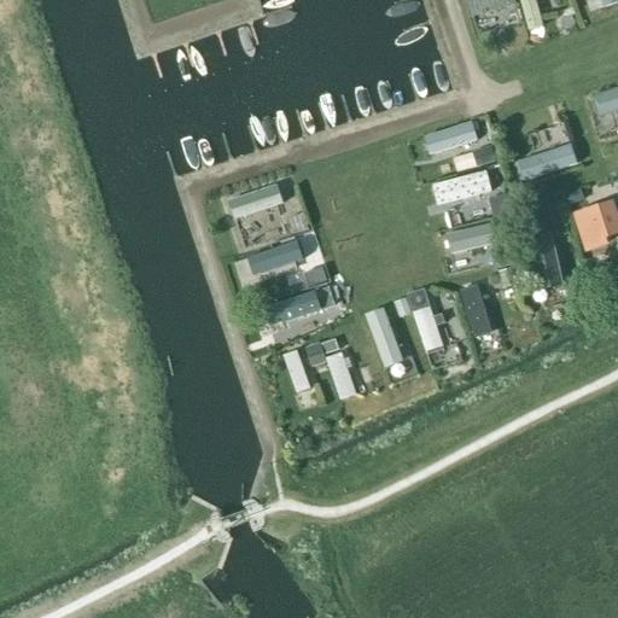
[(514,0),(468,0),(473,17),(517,6),(514,0)]
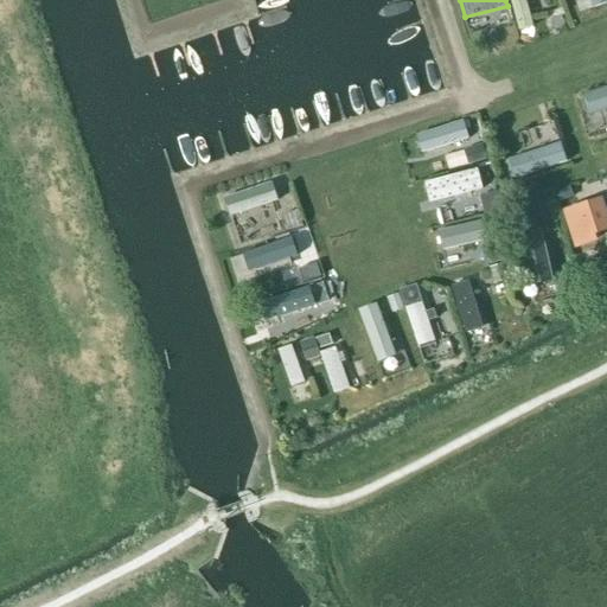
[(528,0),(512,0),(518,30),(534,27),(528,0)]
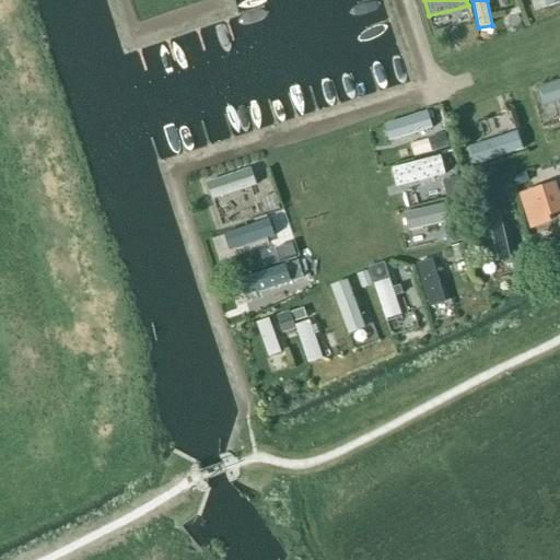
[(559,79),(539,86),(546,106),(559,101),(559,79)]
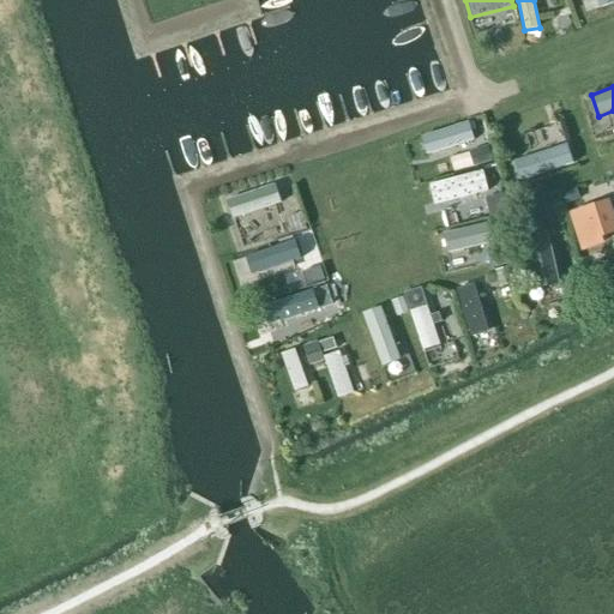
[(431,157),(477,139),(470,118),(422,136),(431,157)]
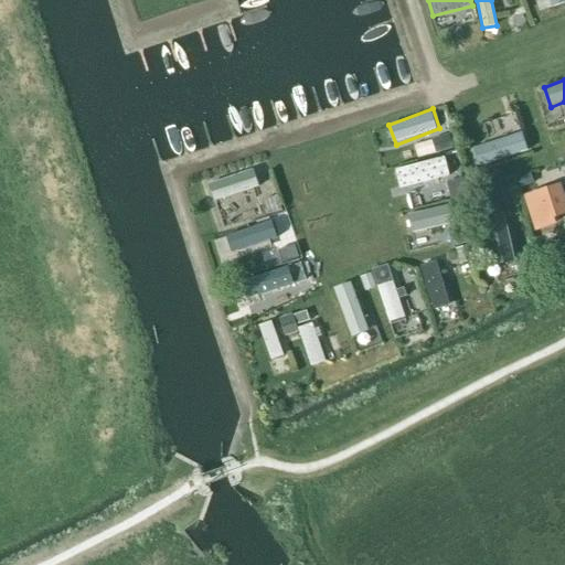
[(523,130),(468,148),(475,168),(530,150),(523,130)]
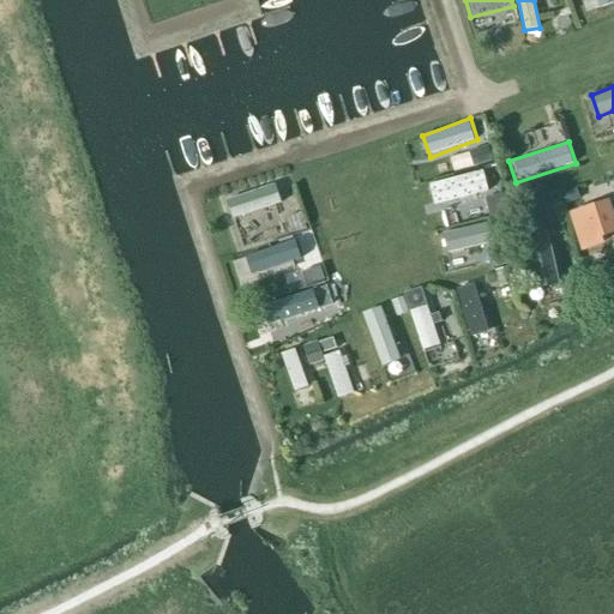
[(437,203),(488,188),(483,173),(432,187),(437,203)]
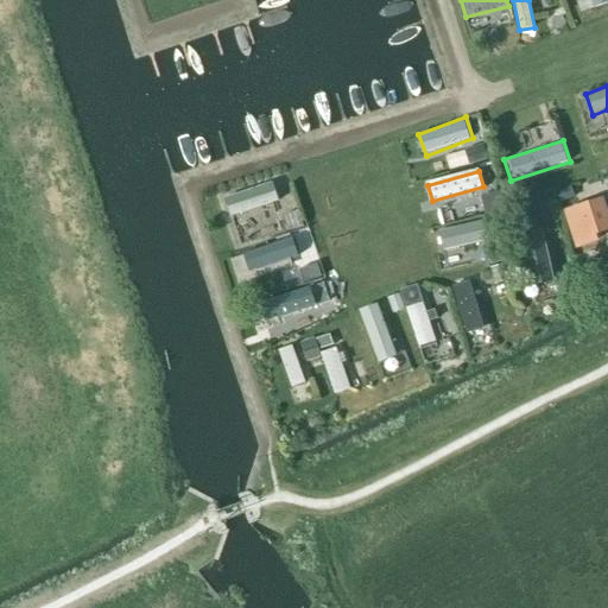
[(227,194),(232,215),(282,202),(277,182),(227,194)]
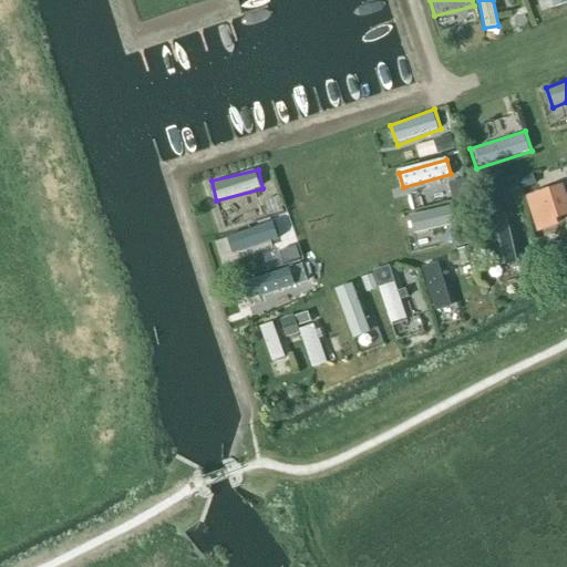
[(539,234),(562,227),(558,220),(566,217),(566,189),(565,184),(527,196),(539,234)]
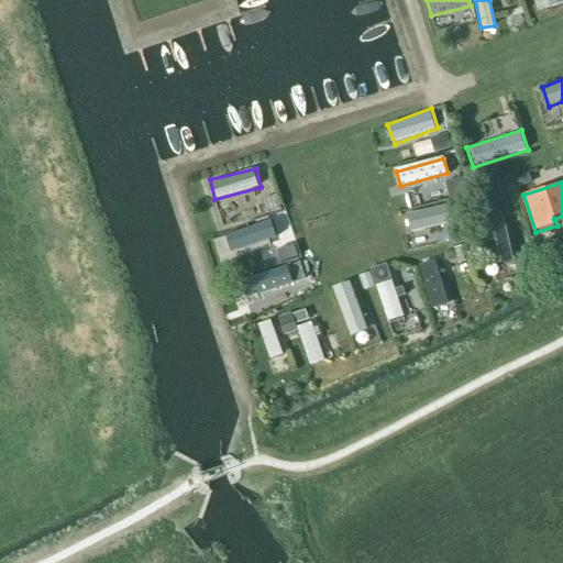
[(414,234),(461,227),(456,202),(409,210),(414,234)]
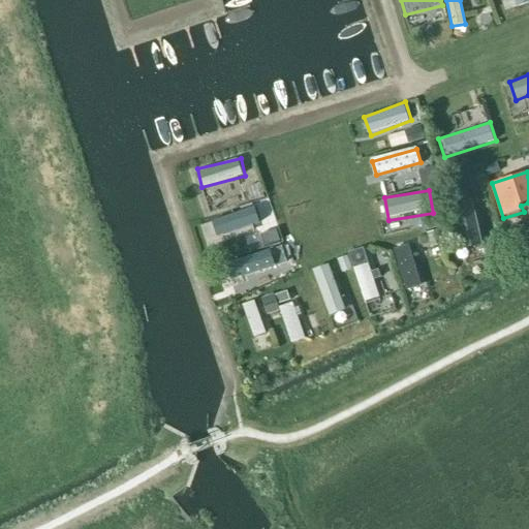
[(466,250),(485,246),(476,204),(458,207),(466,250)]
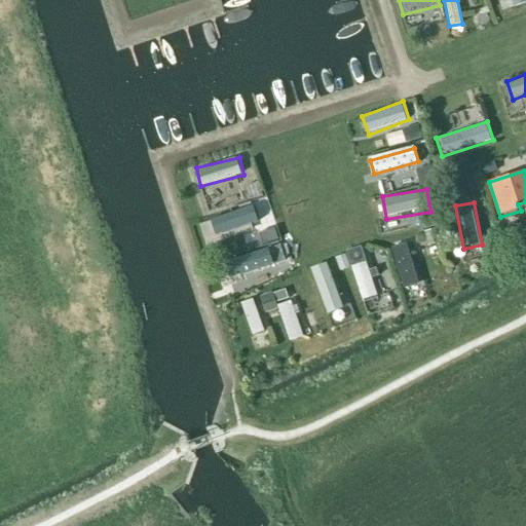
[(216,236),(271,220),(266,204),(212,221),(216,236)]
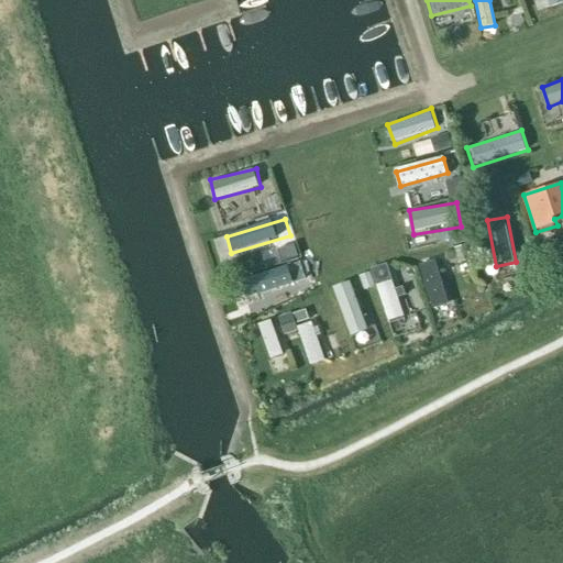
[(277,266),(295,262),(290,243),(273,246),(277,266)]
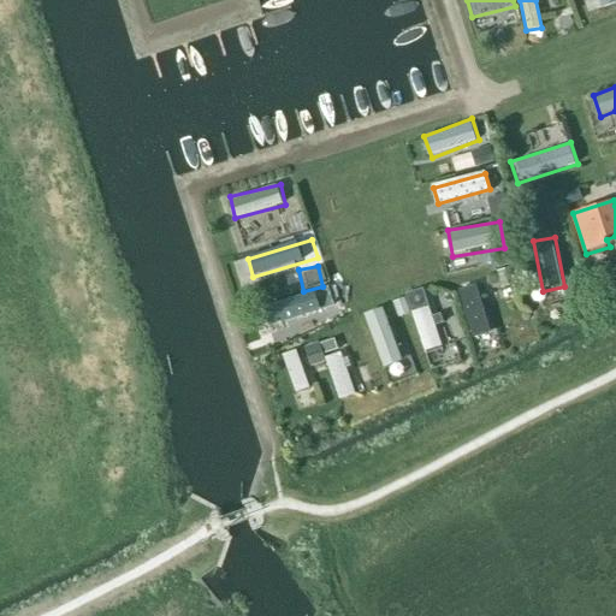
[(474,337),(493,331),(478,283),(458,289),(474,337)]
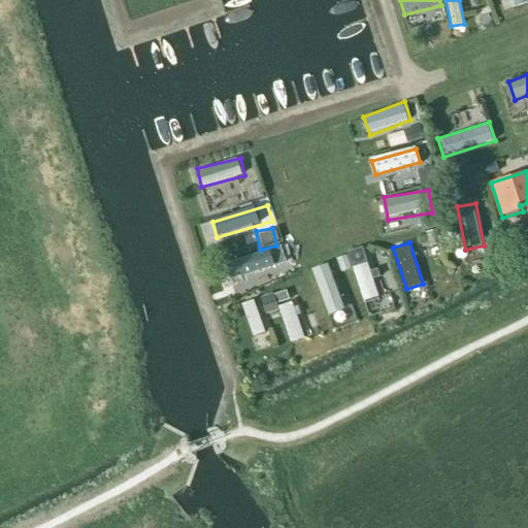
[(365,300),(380,296),(365,246),(338,254),(343,270),(355,267),(365,300)]
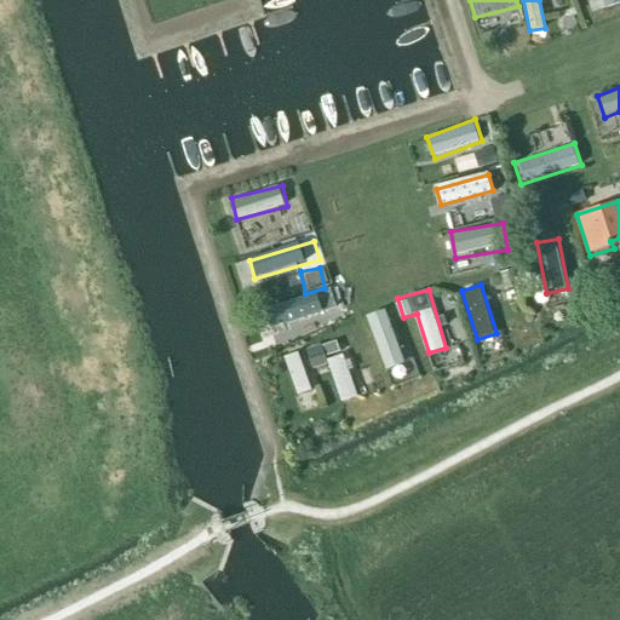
[(271,329),(317,314),(310,293),(264,309),(271,329)]
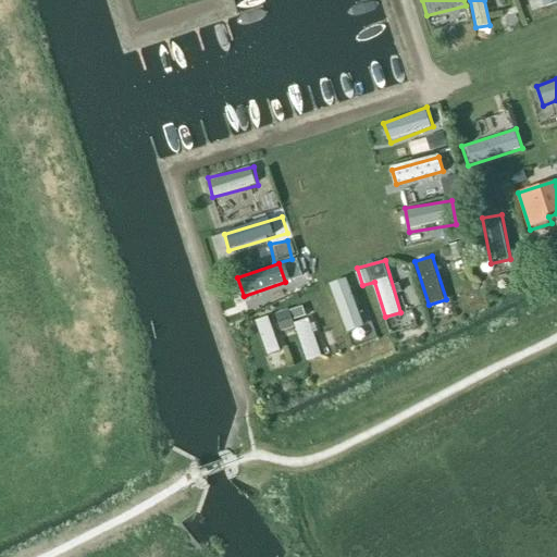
[(304,269),(284,275),(289,293),(310,286),(304,269)]
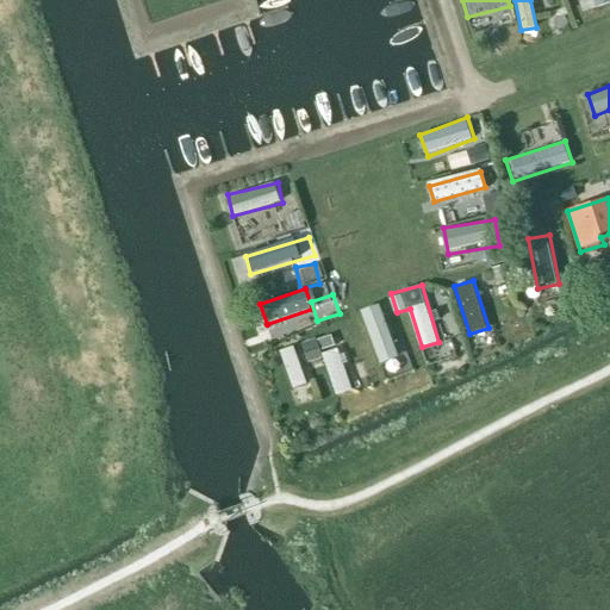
[(383,303),(362,310),(381,365),(402,358),(383,303)]
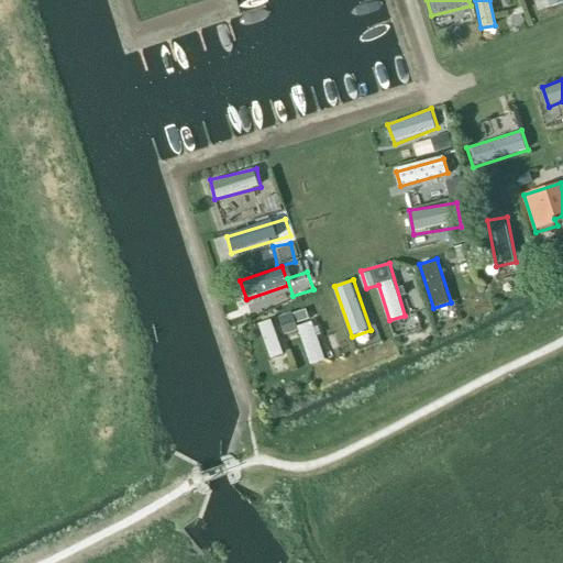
[(300,329),(311,365),(327,361),(310,306),(276,317),(280,334),(300,329)]
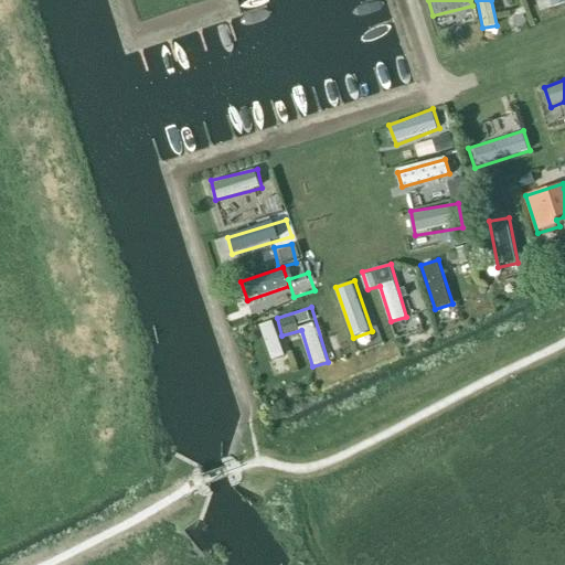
[(273,319),(260,324),(273,360),(286,355),(273,319)]
